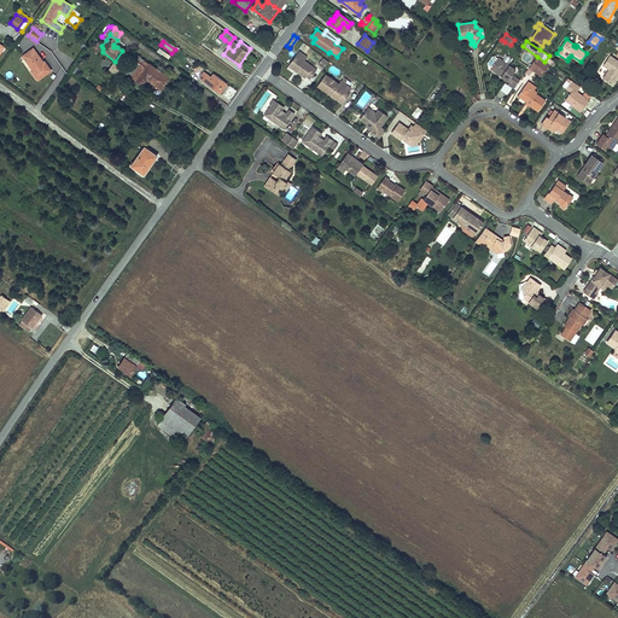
[(44,69),(35,58),(34,59),(24,45),(13,53),(24,68),(23,69),(30,79),(44,69)]
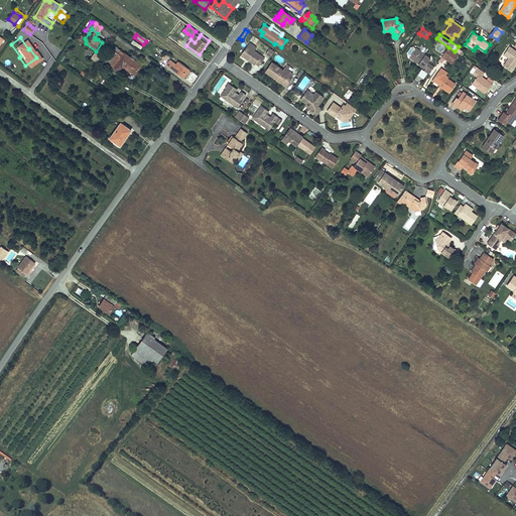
[(509,56),(504,65),(512,71),(515,63),(515,49),(509,45),(504,53),(509,56)]
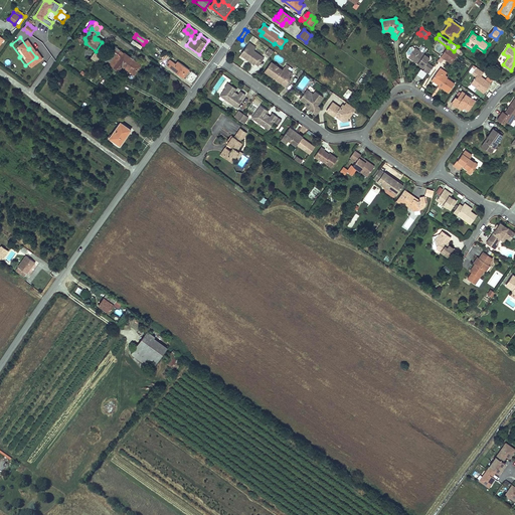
[(116,46),(106,61),(119,70),(123,65),(135,73),(141,64),(116,46)]
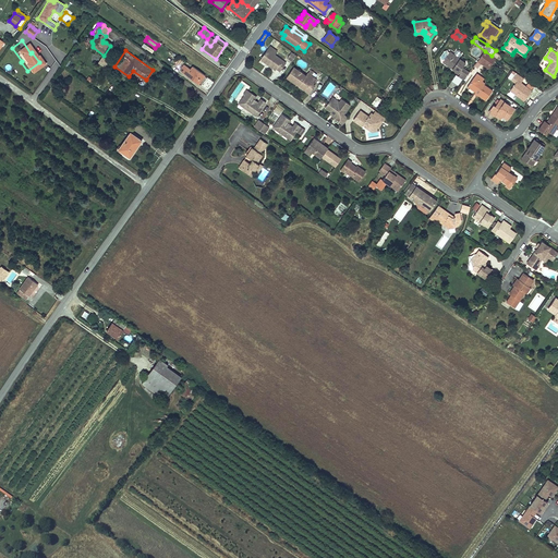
[(269,51),(264,59),(269,63),(270,62),(273,63),(270,67),(277,71),(278,70),(282,72),(288,64),(276,56),(269,51)]
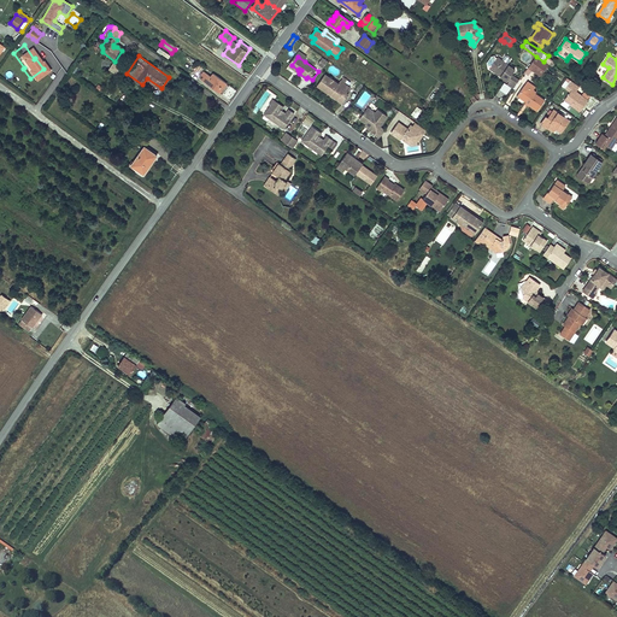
[(541,75),(548,65),(544,62),(536,57),(528,68),(533,71),(534,70),(541,75)]
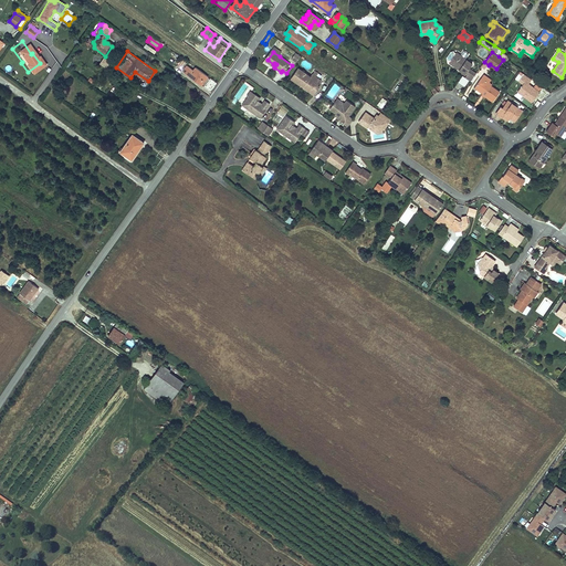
[(302,56),(296,53),(292,59),(297,62),(302,56)]
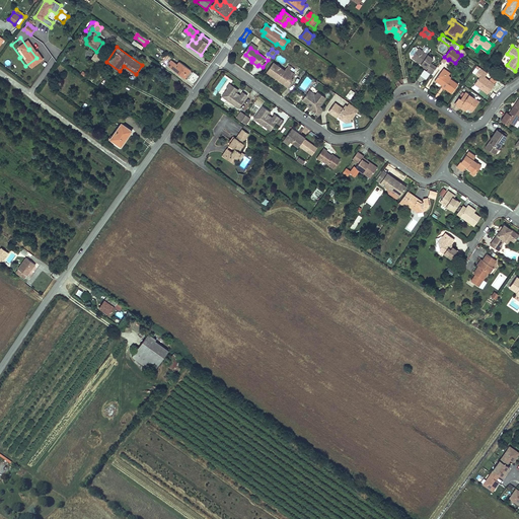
[(419,49),(418,51),(432,61),(433,59),(419,49)]
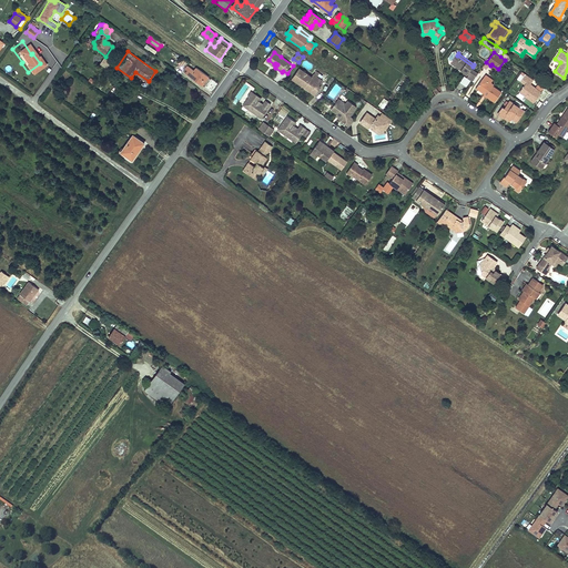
[(466,75),(467,74),(470,69),(473,67),(457,56),(450,64),(455,67),(456,64),(462,69),(460,71),(466,75)]
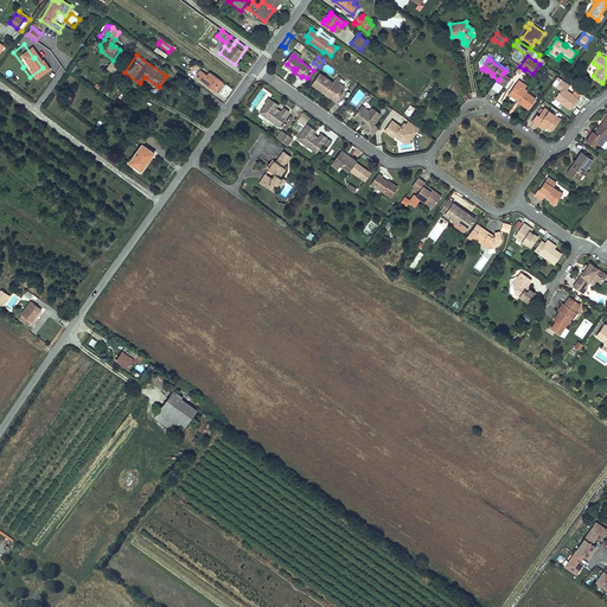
[(223,82),(210,72),(208,76),(200,71),(198,74),(200,76),(198,80),(216,91),(217,90),(222,83),(223,82)]
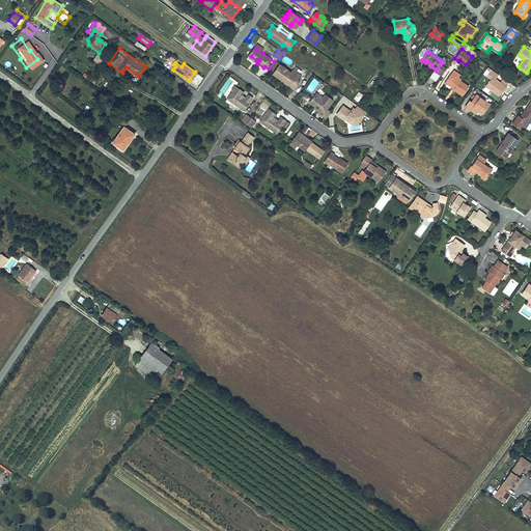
[(294,71),(292,73),(281,64),(274,75),(290,87),(297,79),(299,81),(302,76),(297,73),(298,71),(296,68),(295,71),(294,71)]
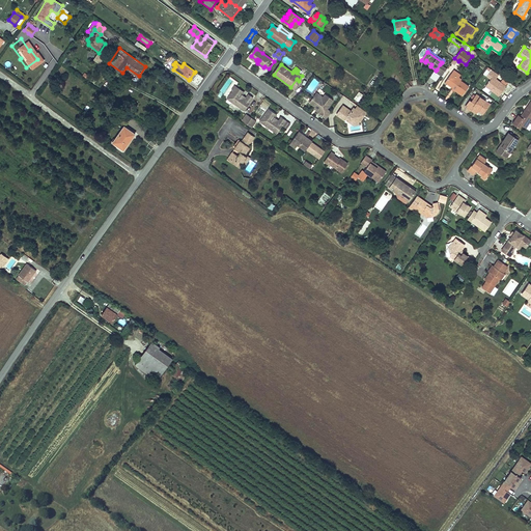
[(442,77),(447,70),(442,65),(439,71),(437,73),(442,77)]
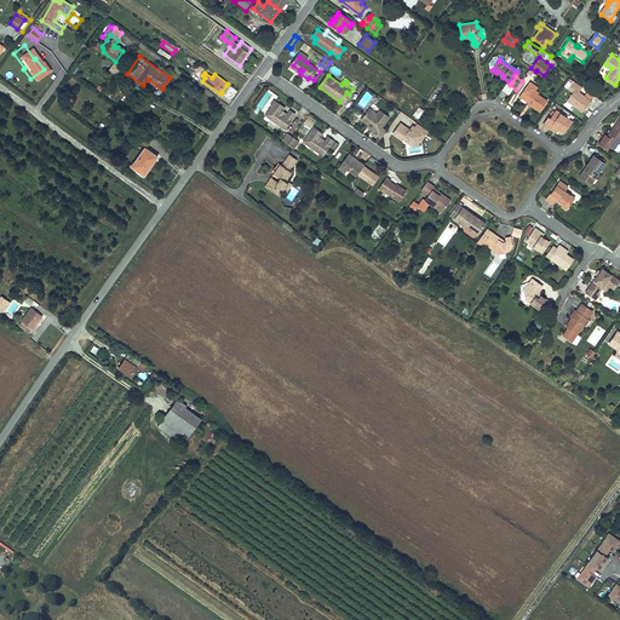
[(566,101),(583,113),(593,96),(584,90),(585,89),(569,79),(564,87),(572,92),(566,101)]
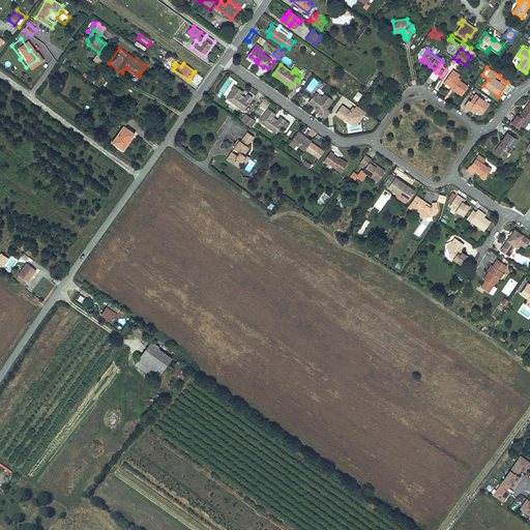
[(458,78),(460,75),(453,70),(444,83),(452,88),(452,87),(455,89),(454,91),(461,95),(467,87),(460,82),(461,80),(458,78)]
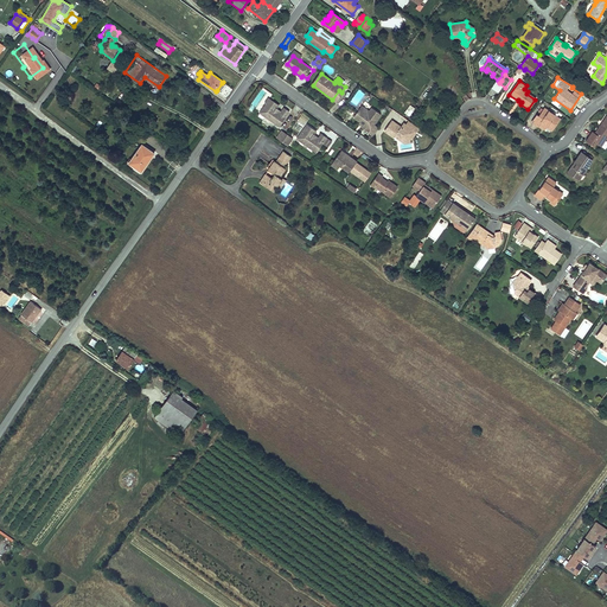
[(491,89),(498,93),(503,87),(496,82),(491,89)]
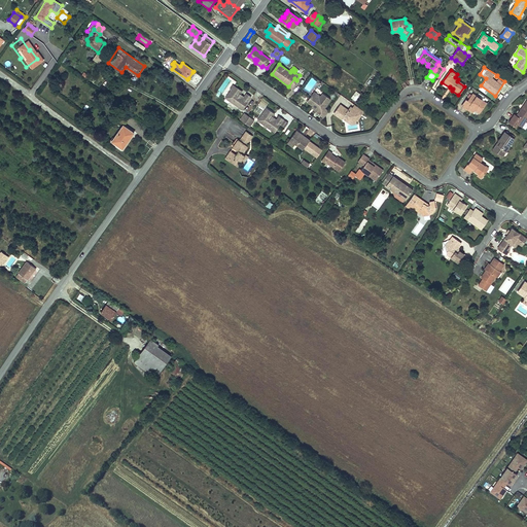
[(292,89),(299,81),(296,80),(294,78),(288,86),(292,89)]
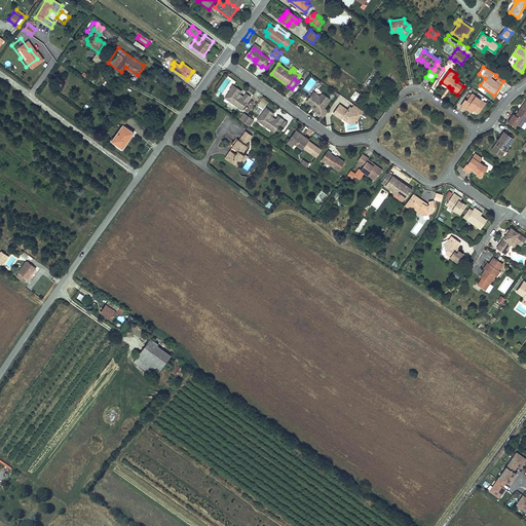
[(226,100),(230,102),(233,101),(239,106),(239,109),(242,111),(247,106),(252,98),(248,95),(246,99),(243,100),(239,97),(240,96),(242,92),(234,87),(226,100)]
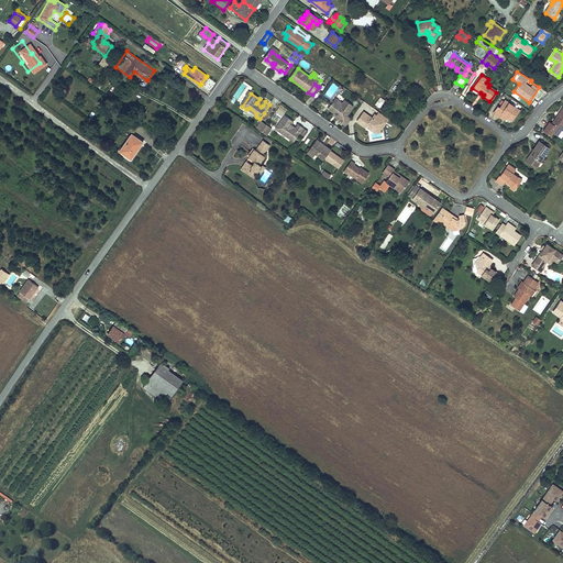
[(499,117),(500,116),(503,111),(508,116),(514,119),(520,109),(506,99),(500,107),(499,106),(495,112),(499,117)]
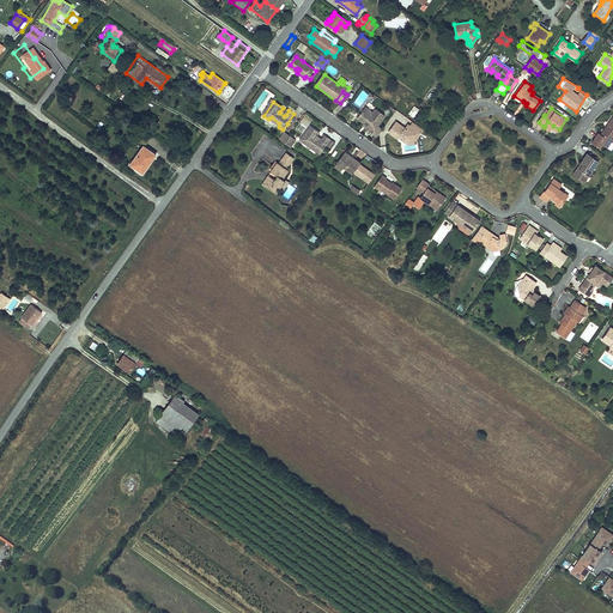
[(364,110),(358,119),(365,123),(368,125),(366,128),(374,133),(372,134),(377,138),(380,135),(380,134),(381,134),(383,129),(378,127),(386,116),(377,109),(374,113),(372,115),(364,110)]
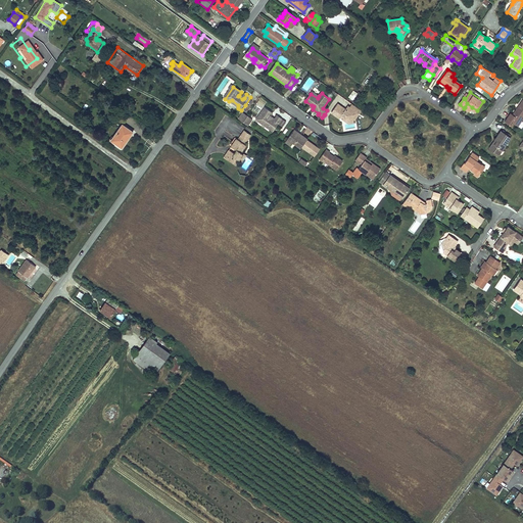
[(348,105),(345,109),(338,103),(331,112),(339,119),(341,115),(343,117),(347,121),(355,120),(362,110),(352,104),(350,106),(348,105)]
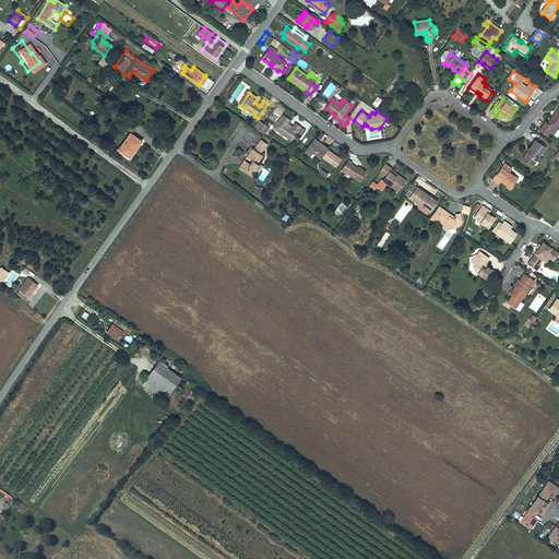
[(274,129),(278,132),(282,130),(288,135),(288,139),(292,142),(298,133),(301,128),(296,125),(294,128),(293,130),(288,127),(289,125),(292,122),(283,116),(274,129)]
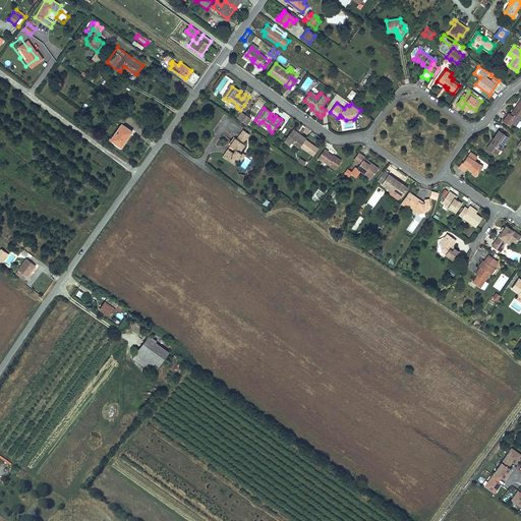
[(508,114),(504,120),(511,126),(513,122),(515,119),(517,117),(520,120),(520,111),(516,108),(512,114),(509,112),(508,114)]
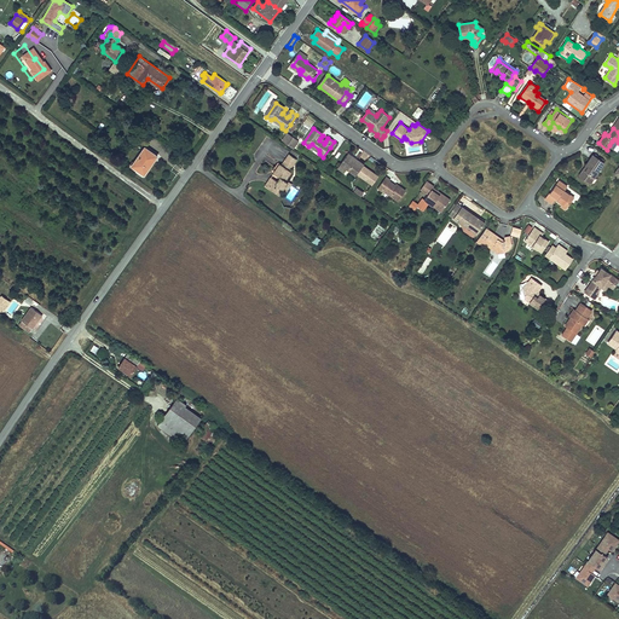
[(288,134),(284,140),(289,144),(294,138),(288,134)]
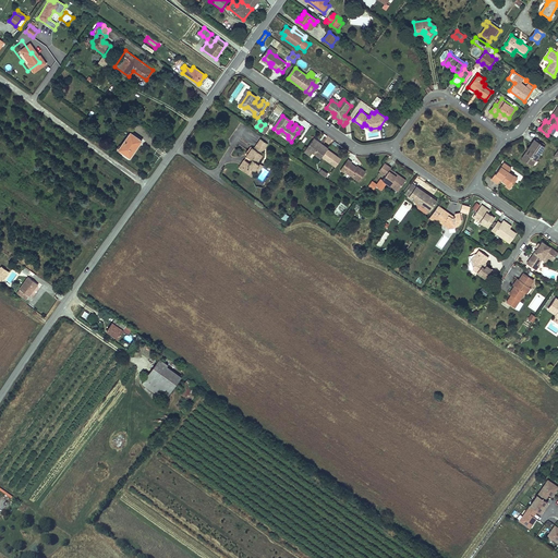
[(270,128),(265,124),(261,130),(266,133),(270,128)]
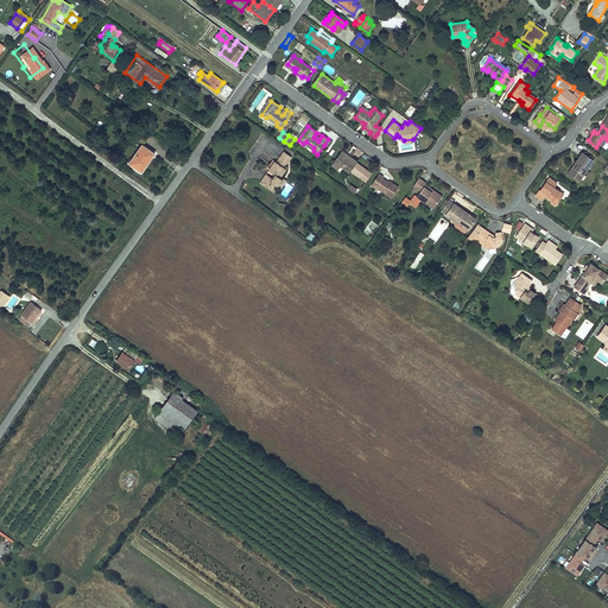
[(132,140),(119,159),(131,169),(145,150),(132,140)]
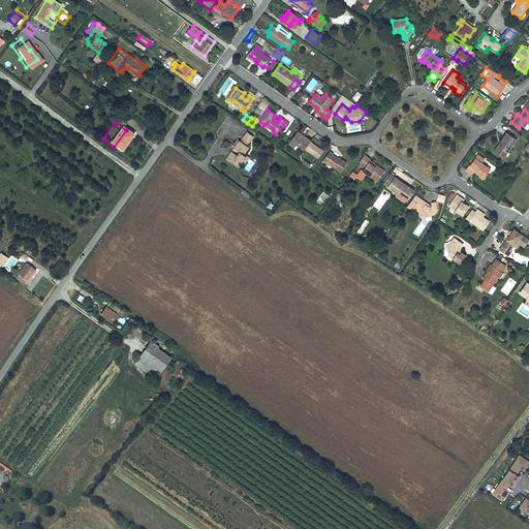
[(310,142),(312,139),(298,130),(290,141),(297,145),(305,150),(310,142)]
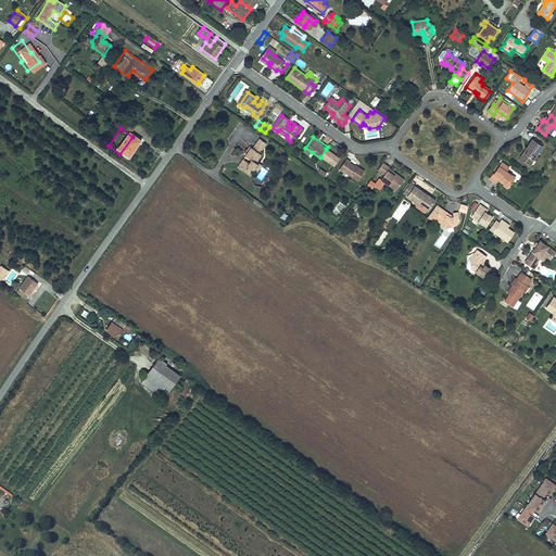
[(261,152),(267,143),(258,138),(253,147),(261,152)]
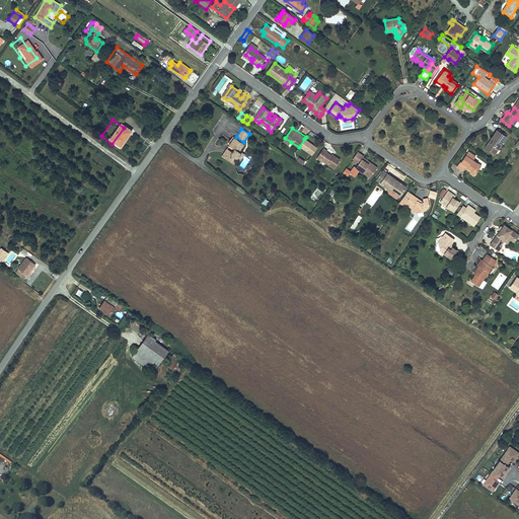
[(507,136),(506,136),(499,131),(498,130),(486,147),(494,153),(497,149),(499,150),(502,145),(501,145),(507,136)]
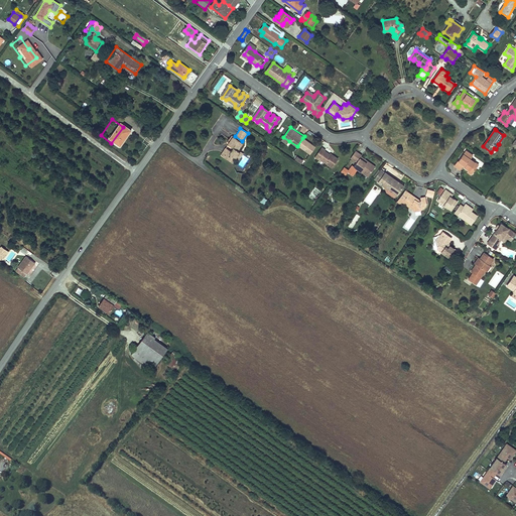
[(239,151),(243,143),(232,137),(226,147),(225,146),(220,156),(237,165),(243,153),(239,151)]
